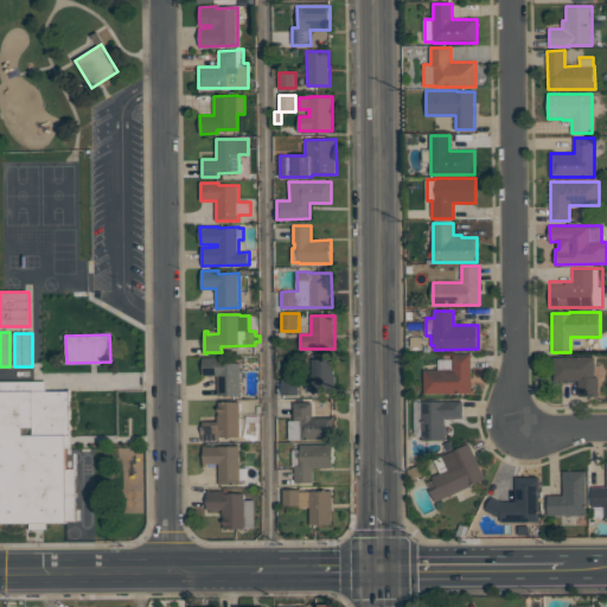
[(425,394),(423,370),(453,369),(453,353),(471,352),(472,393),(425,394)]
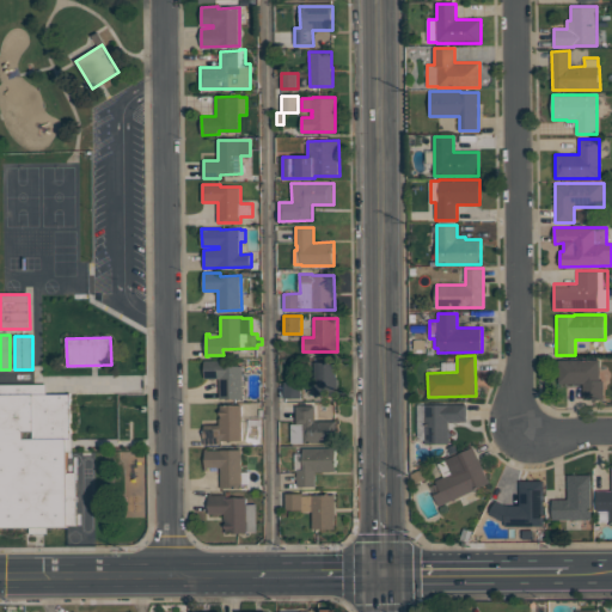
[(204,361),(221,360),(221,366),(243,366),(243,398),(220,399),(219,378),(204,379),(204,361)]
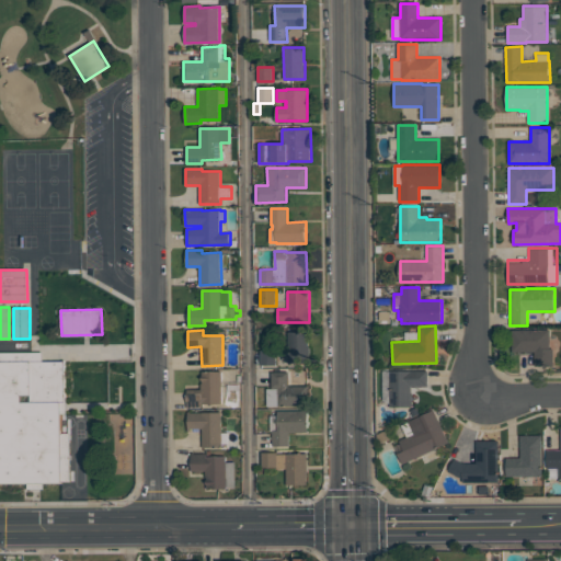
[(550,330),(550,348),(553,348),(553,365),(535,365),(535,352),(512,352),(512,330),(550,330)]
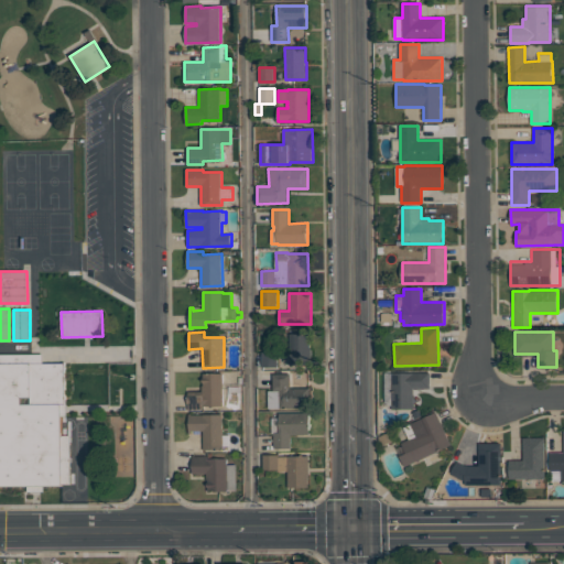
[(290,334),(311,334),(311,347),(312,347),(312,365),(290,365),(290,334)]
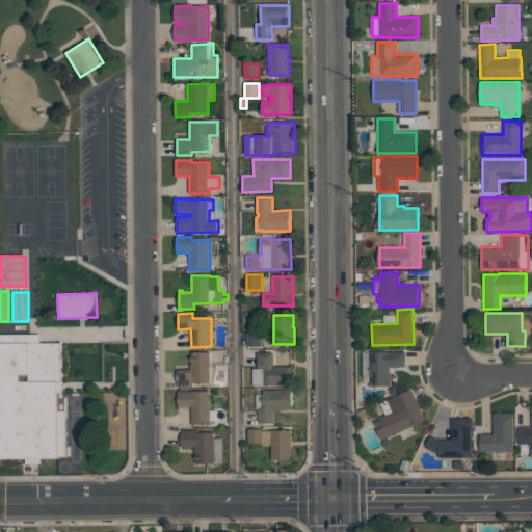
[(247,331),(262,331),(262,346),(247,346),(247,331)]
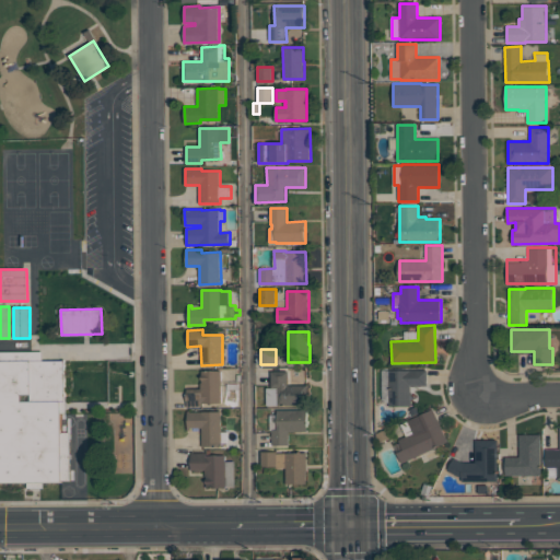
[(0,353),(43,353),(43,363),(65,363),(66,401),(67,401),(67,417),(60,417),(60,435),(70,435),(70,485),(0,485),(0,353)]
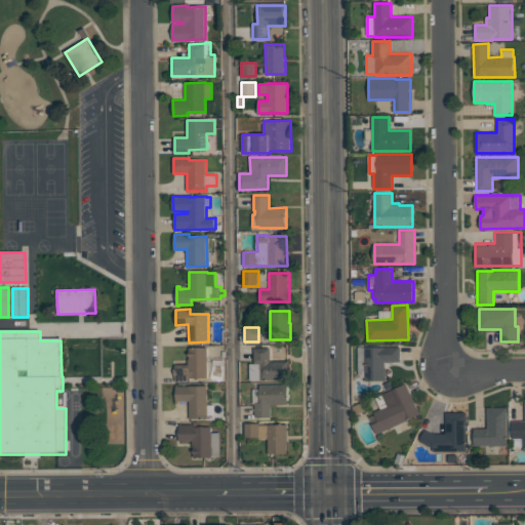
[(189,348),(207,347),(208,377),(191,378),(191,380),(175,380),(175,364),(188,364),(188,358),(190,358),(189,348)]
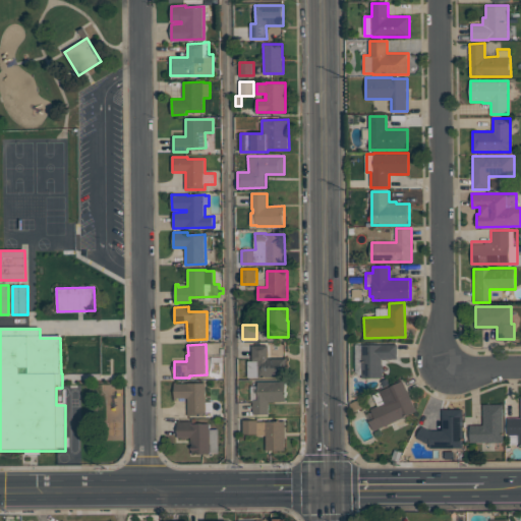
[(361,344),(397,344),(397,358),(382,358),(382,378),(361,378),(361,344)]
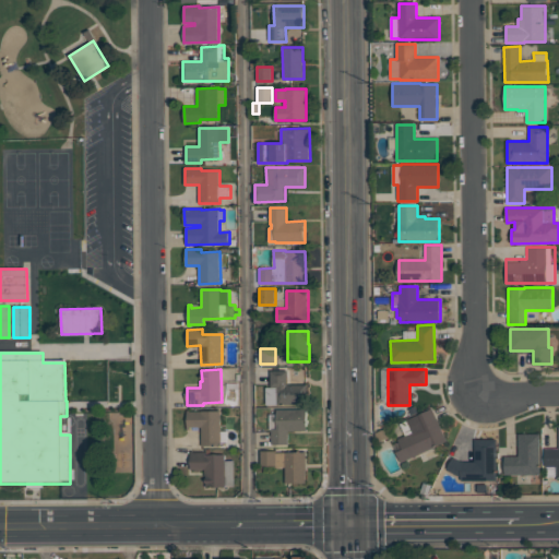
[(271,370),(288,370),(288,384),(307,384),(307,404),(266,405),(266,388),(271,388),(271,370)]
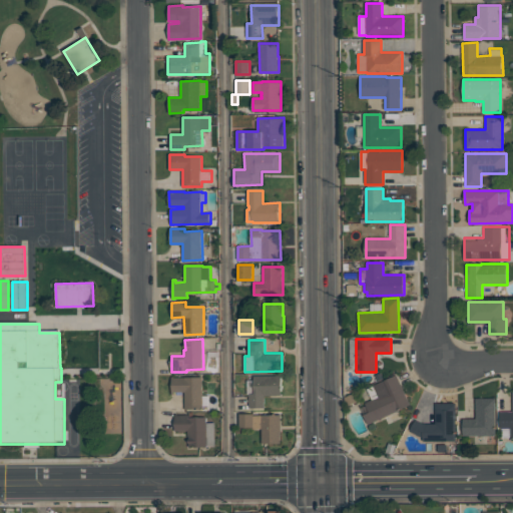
[(254,376),(282,375),(282,395),(265,395),(265,408),(249,408),(249,395),(247,395),(247,380),(254,380),(254,376)]
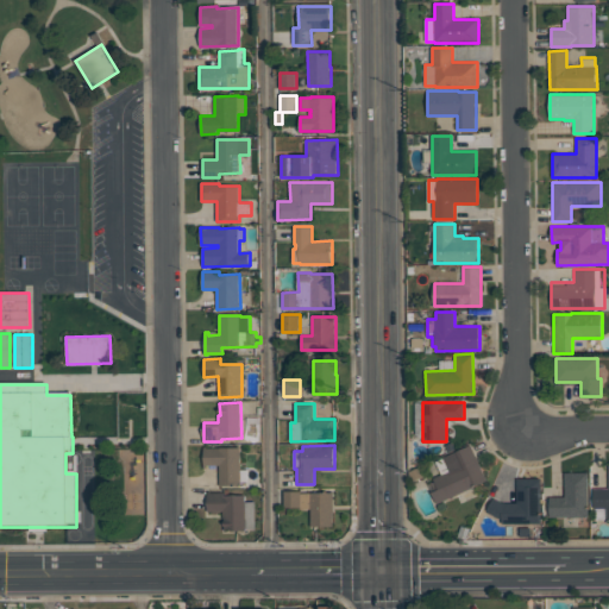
[(435,462),(444,458),(444,457),(471,445),(488,481),(437,503),(432,493),(439,489),(433,478),(441,475),(435,462)]
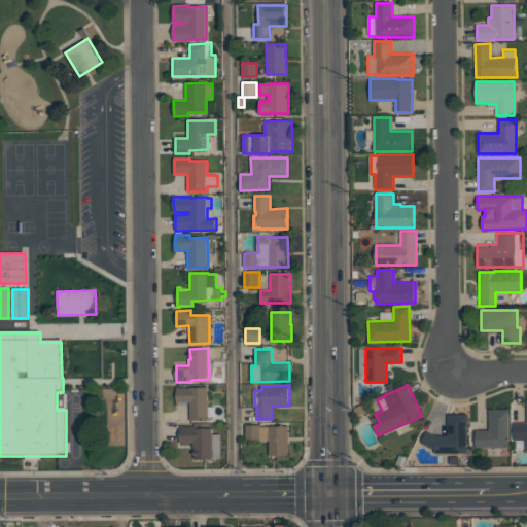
[(176,387),(178,387),(208,387),(208,406),(215,406),(215,416),(209,416),(209,420),(190,420),(190,402),(179,402),(179,405),(177,405),(176,387)]
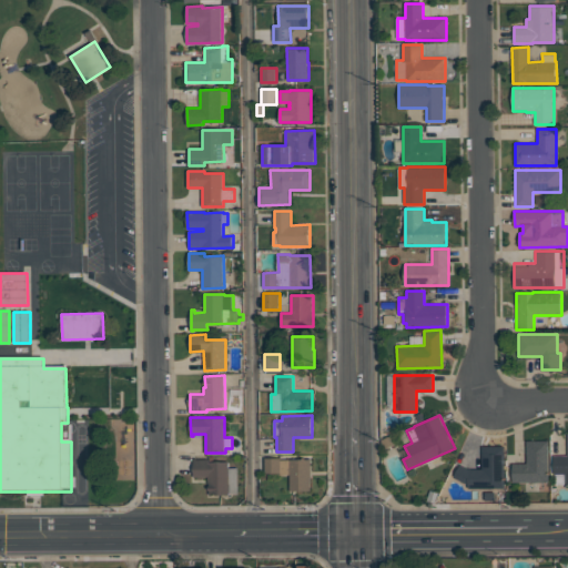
[(513,482),(513,463),(527,463),(527,440),(549,440),(549,482),(513,482)]
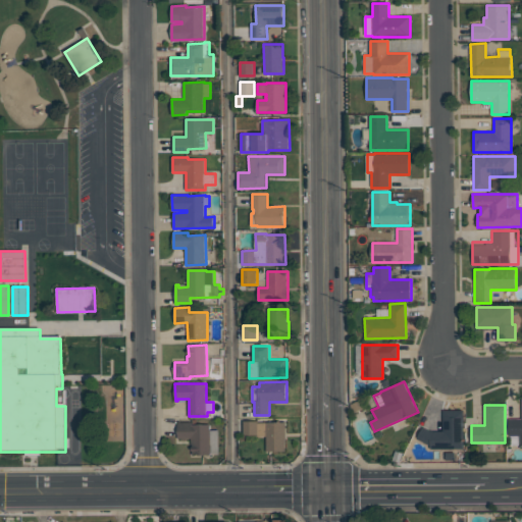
[(430,446),(417,438),(423,427),(432,431),(444,431),(444,410),(464,410),(464,448),(430,449),(430,446)]
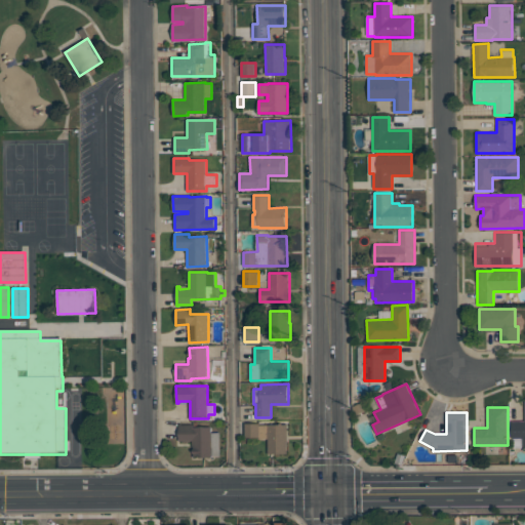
[(512,421),(524,421),(524,450),(523,450),(523,438),(512,438),(512,421)]
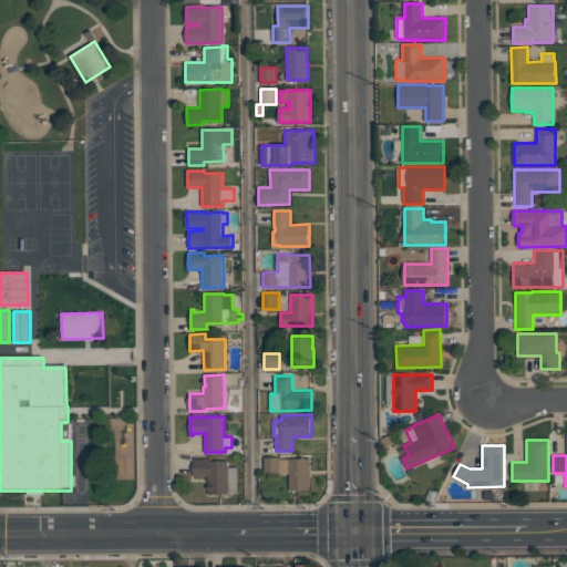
[(265,457),(280,457),(280,459),(311,459),(311,475),(310,475),(310,490),(290,491),(289,474),(280,474),(280,472),(265,472),(265,457)]
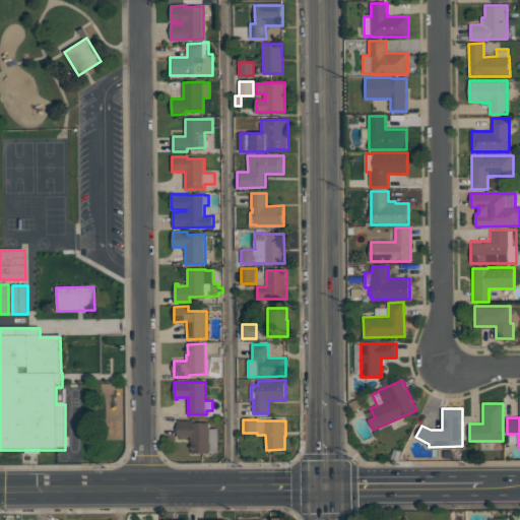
[(177,420),(191,420),(191,423),(209,423),(209,428),(217,428),(217,451),(209,451),(209,453),(192,453),(192,442),(190,442),(190,437),(177,437),(177,420)]
